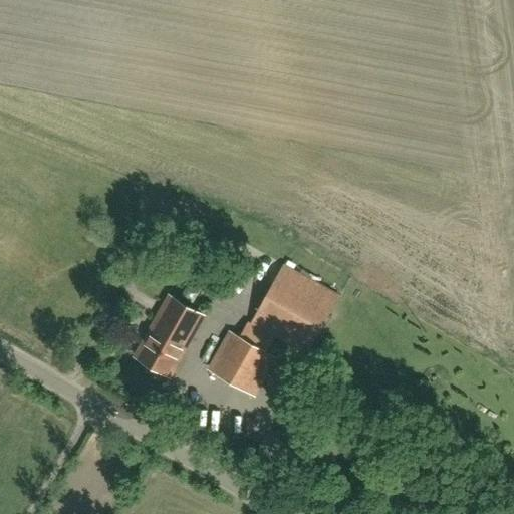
[(283,264),(250,322),(307,354),(339,295),(283,264)]
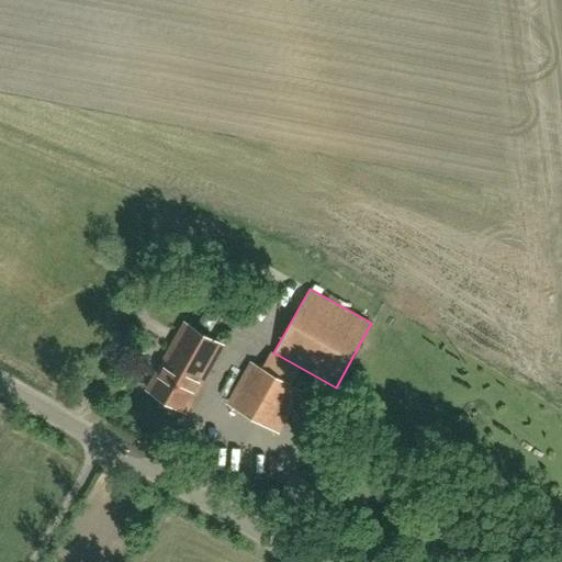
[(184,412),(223,345),(186,324),(148,391),(184,412)]
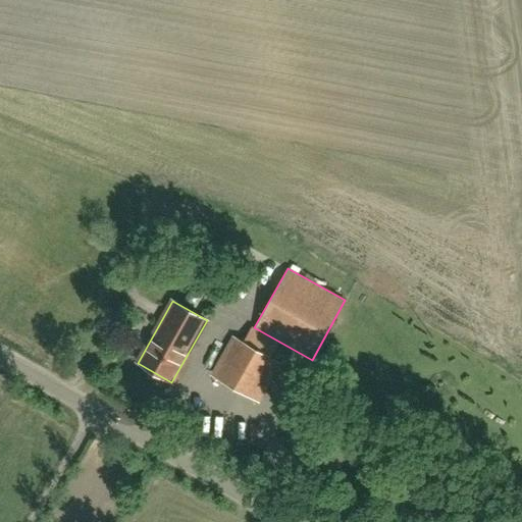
[(259,400),(279,363),(235,337),(213,374),(259,400)]
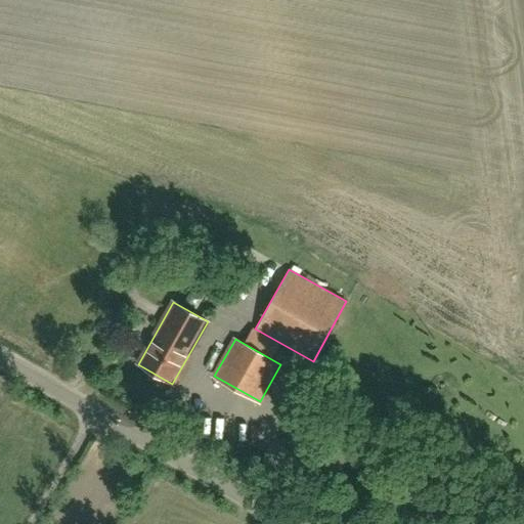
[(291,378),(310,390),(317,377),(298,365),(291,378)]
